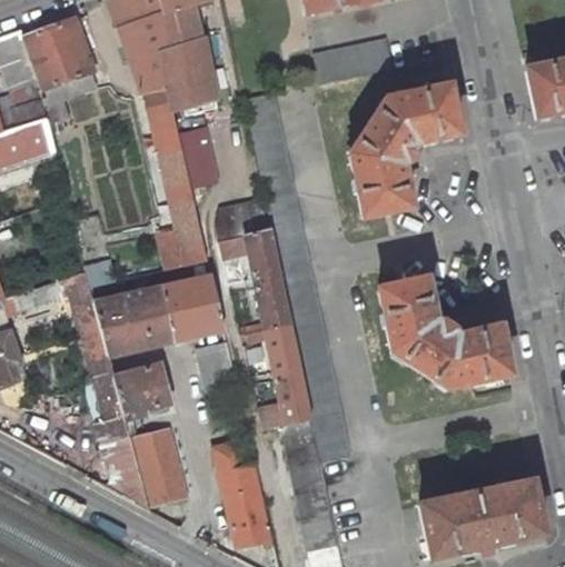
[(141,0),(147,17),(154,15),(167,10),(164,0),(141,0)]
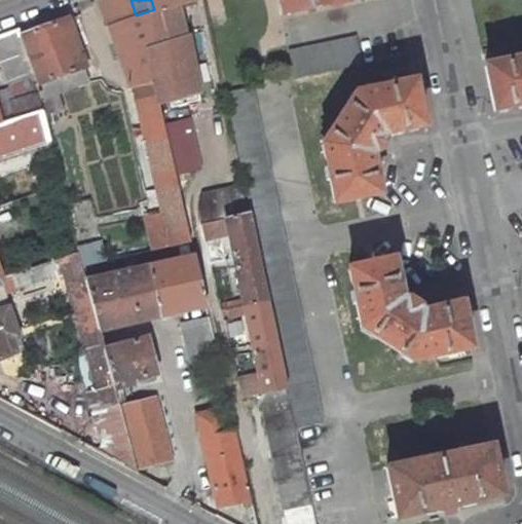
[(151,0),(154,9),(164,41),(151,44),(158,72),(155,74),(157,84),(177,171),(198,165),(199,149),(185,88),(199,84),(180,0),(151,0)]
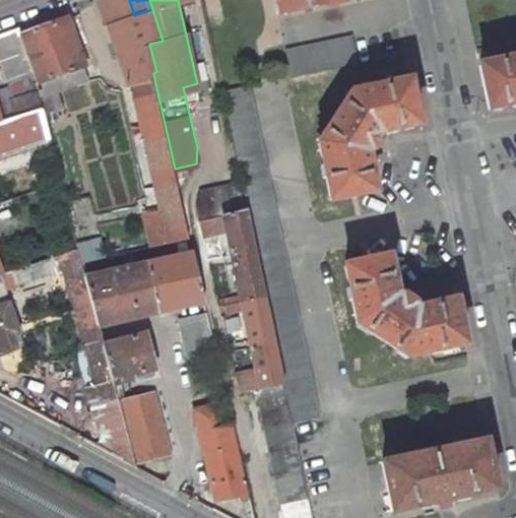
[(278,0),(281,11),(331,0),(278,0)]
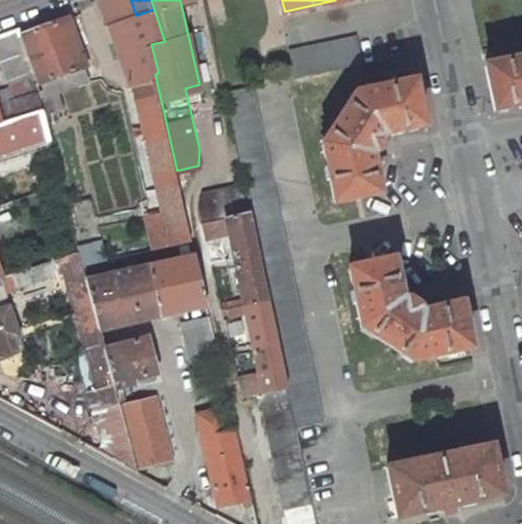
[(154,9),(142,13),(151,44),(164,41),(154,9)]
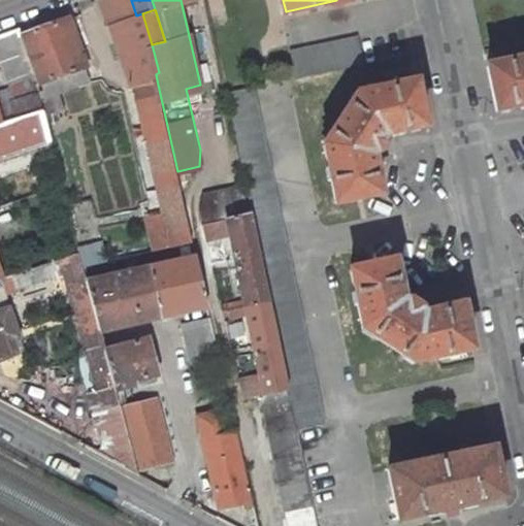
[(38,83),(88,63),(69,17),(21,34),(38,83)]
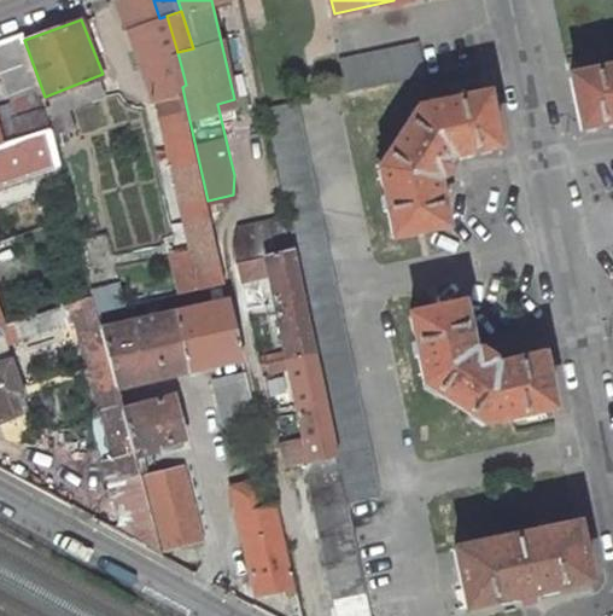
[(431,73),(425,40),(344,57),(350,89),(431,73)]
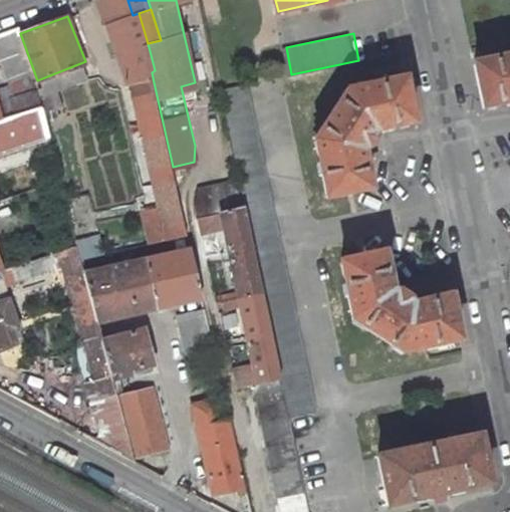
[(155,70),(148,43),(134,45),(141,84),(154,82),(152,72),(155,70)]
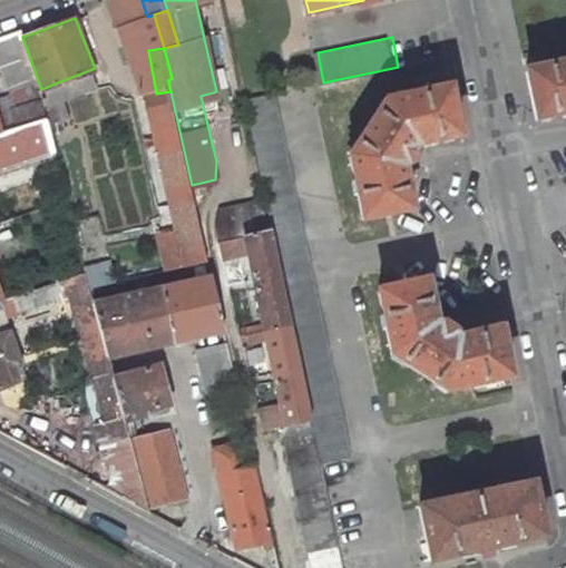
[(565,60),(527,69),(537,117),(565,110),(565,60)]
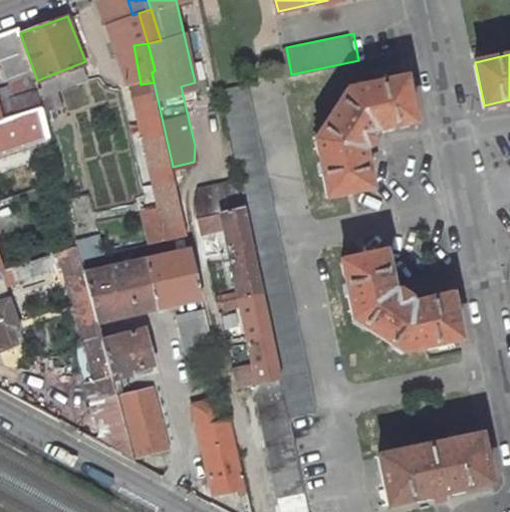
[(99,71),(39,94),(42,105),(44,112),(106,87),(99,71)]
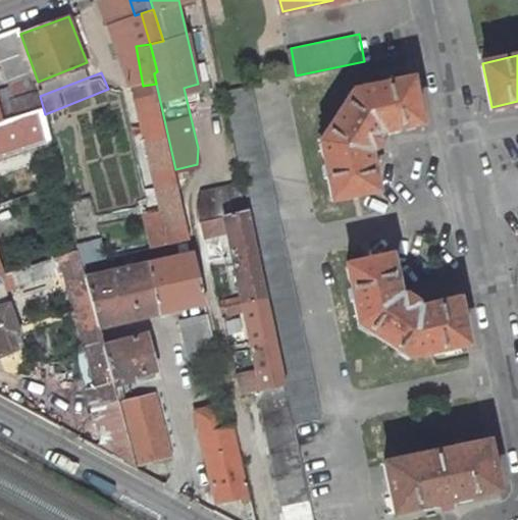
[(422,120),(413,79),(355,91),(322,140),(334,198),(379,189),(371,147),(375,146),(383,134),(382,127),(422,120)]
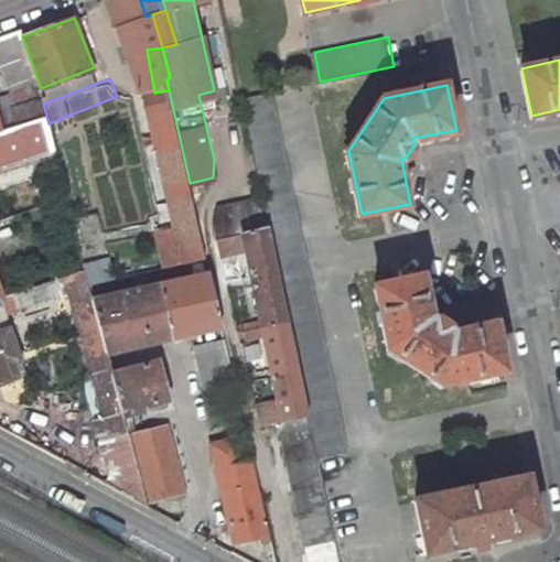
[(154,93),(147,95),(183,261),(206,256),(190,183),(169,90),(154,93)]
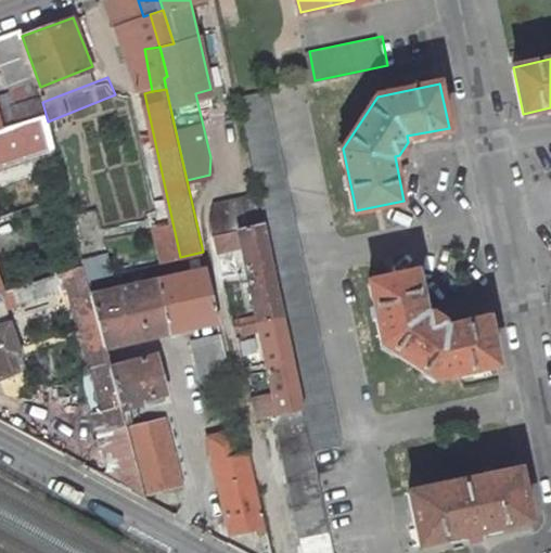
[(345,445),(269,89),(239,95),(259,193),(312,451),(345,445)]
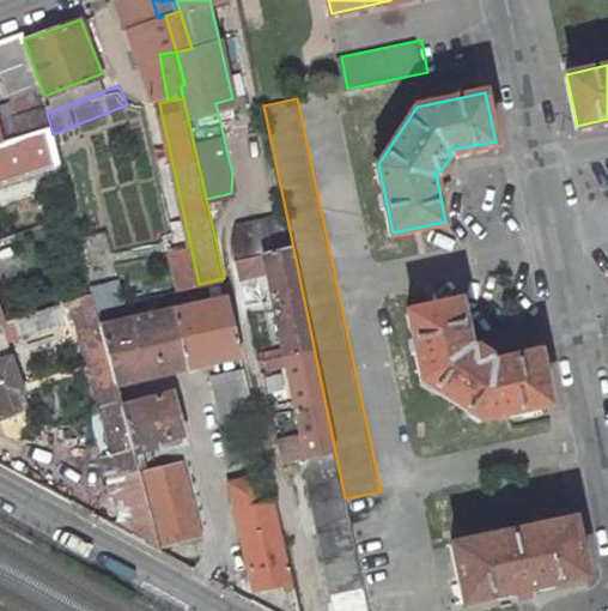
[(19,135),(13,115),(8,100),(0,102),(0,127),(4,139),(19,135)]
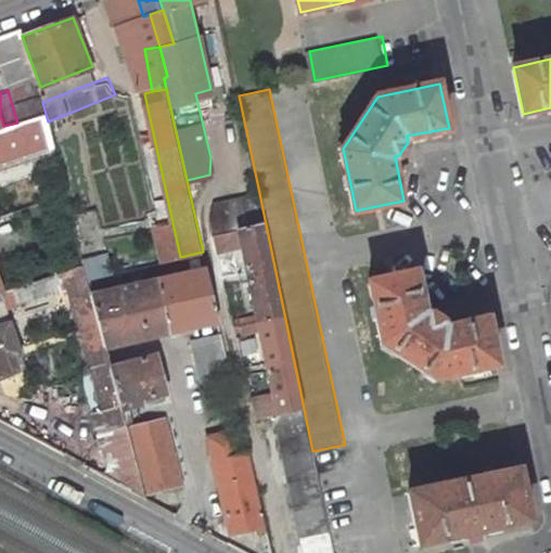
[(40,94),(12,104),(17,123),(46,114),(42,102),(40,94)]
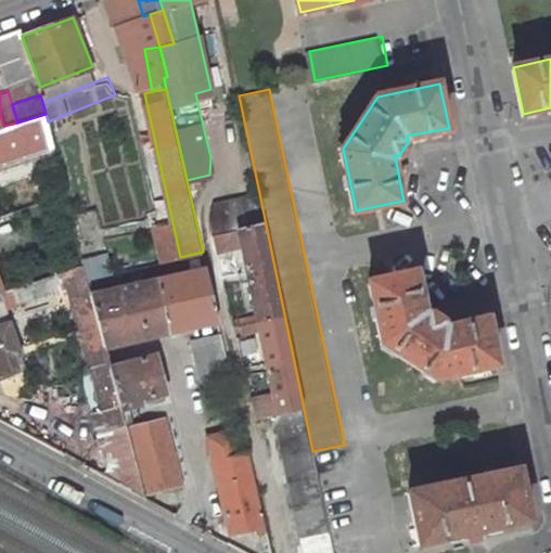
[(0,164),(54,144),(48,121),(46,114),(17,123),(3,126),(0,127),(0,164)]
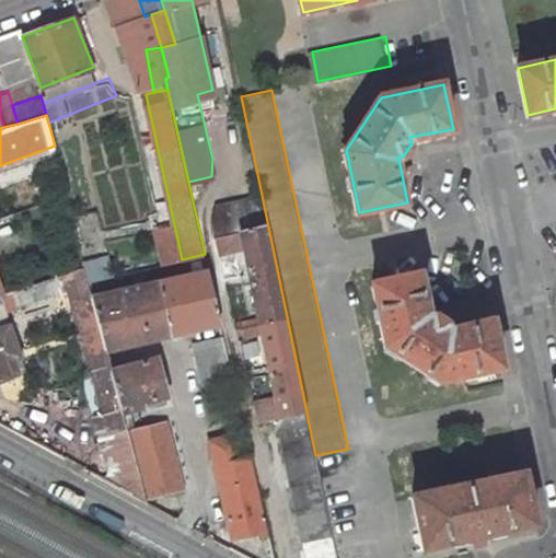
[(337,557),(315,455),(262,195),(218,204),(213,218),(221,250),(244,244),(259,315),(262,325),(243,329),(245,337),(263,333),(279,406),(281,416),(277,417),(307,557),(337,557)]
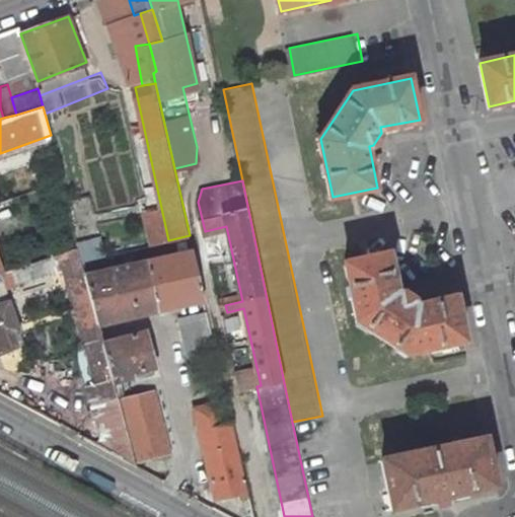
[(89,269),(83,247),(70,251),(75,273),(85,271),(89,269)]
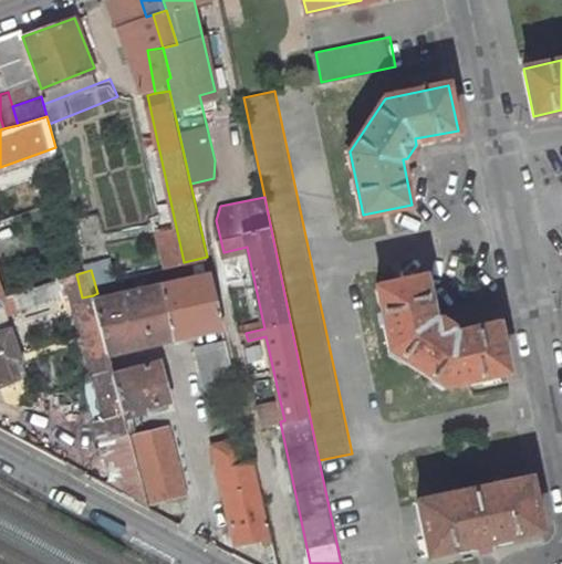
[(222,322),(210,270),(99,299),(94,301),(107,351),(222,322)]
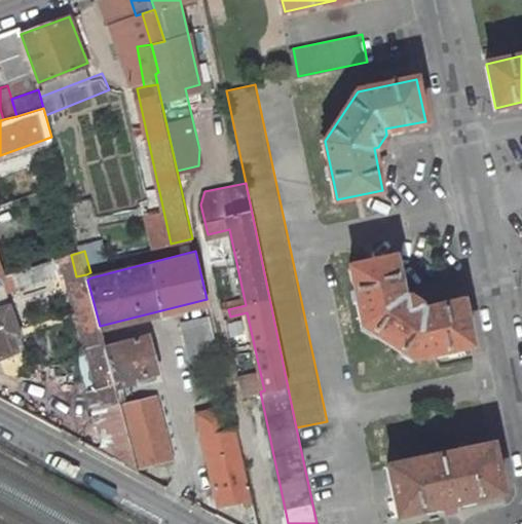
[(412,356),(473,343),(463,299),(422,307),(420,305),(421,303),(409,294),(407,296),(404,293),(396,253),(349,262),(363,321),(412,356)]
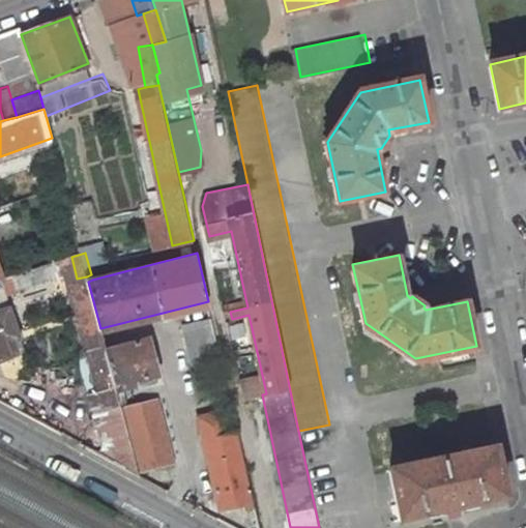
[(100,328),(88,282),(87,276),(77,279),(71,281),(101,396),(92,398),(96,412),(122,406),(121,403),(117,389),(107,349),(100,328)]
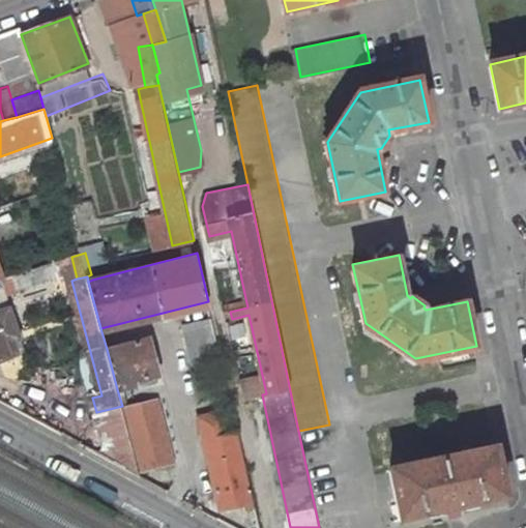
[(245,298),(222,304),(224,313),(230,312),(247,308),(245,298)]
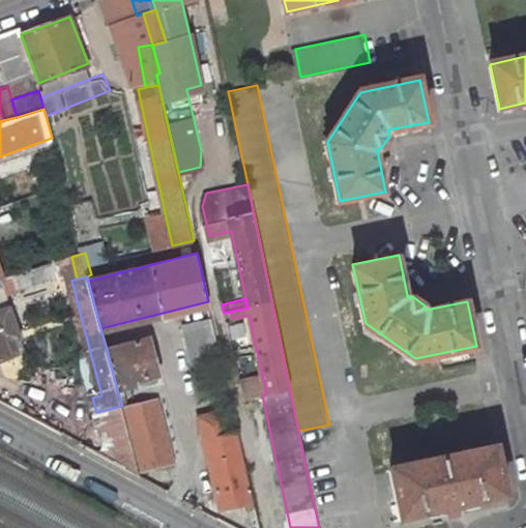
[(222,359),(211,315),(184,321),(195,365),(222,359)]
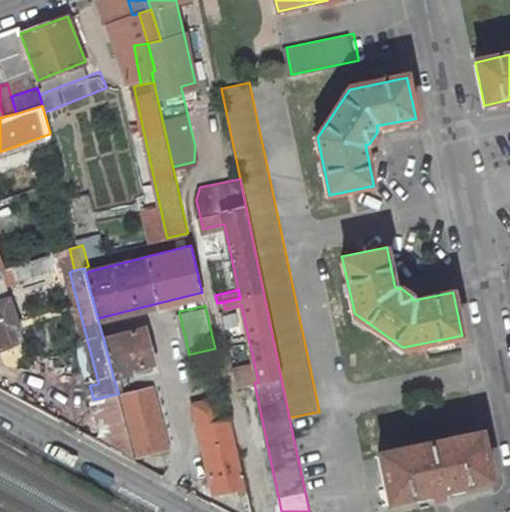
[(0,346),(10,343),(17,340),(13,328),(20,325),(16,314),(2,319),(0,312),(0,346)]
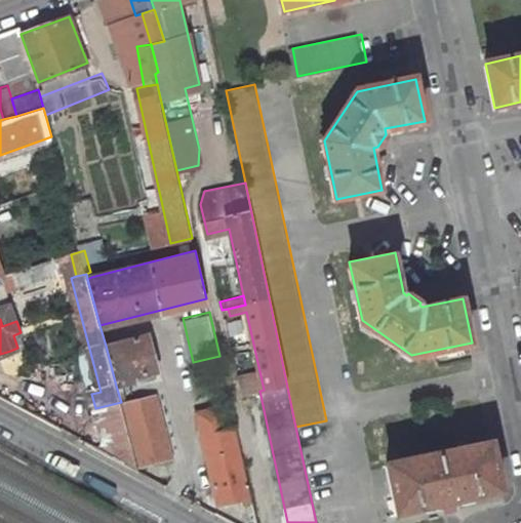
[(154,370),(146,335),(106,346),(116,386),(125,384),(123,377),(154,370)]
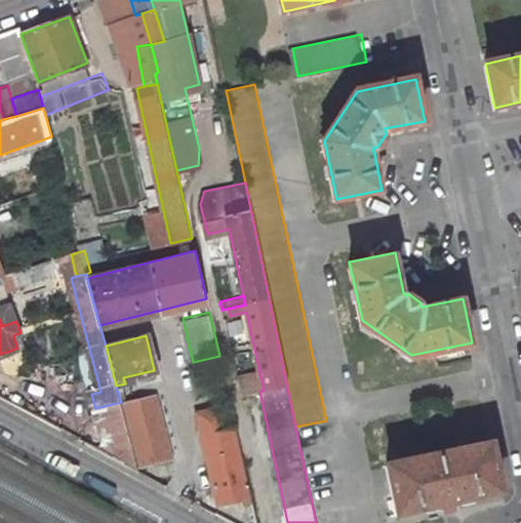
[(262,380),(237,386),(239,395),(259,391),(264,390),(262,380)]
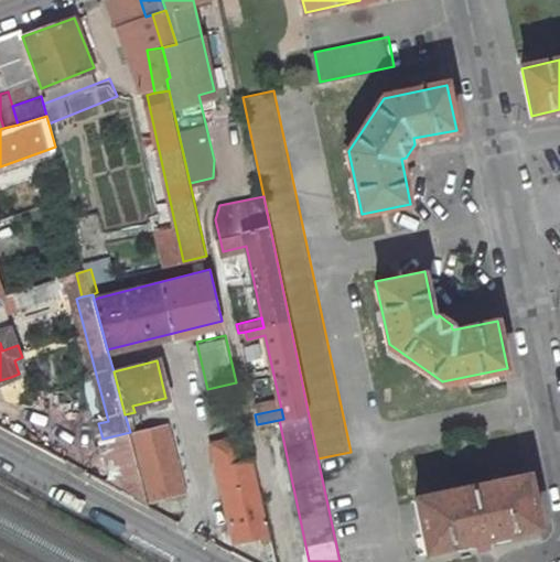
[(138,427),(135,412),(125,414),(129,429),(138,427)]
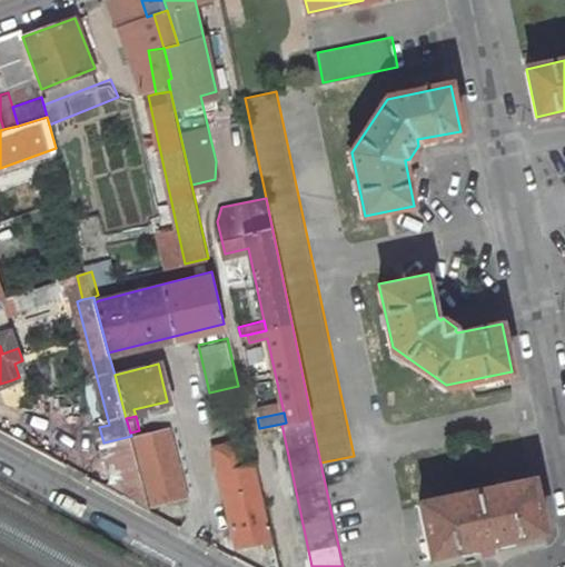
[(189,494),(171,428),(138,437),(156,503),(189,494)]
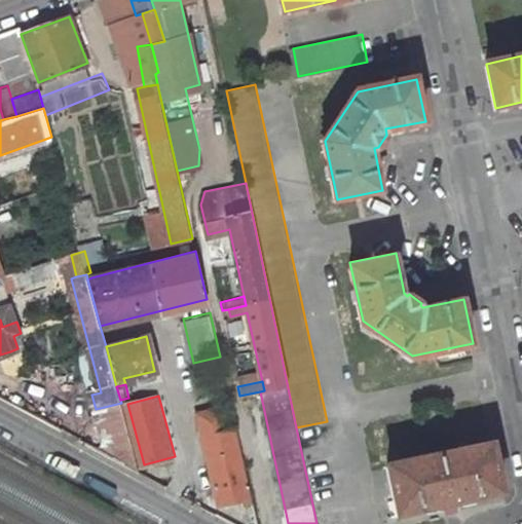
[(96,409),(109,454),(139,471),(121,403),(96,409)]
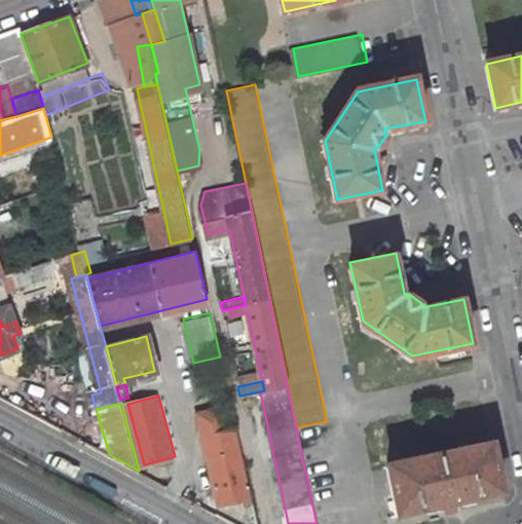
[(222,405),(197,411),(218,501),(251,493),(235,424),(226,427),(222,405)]
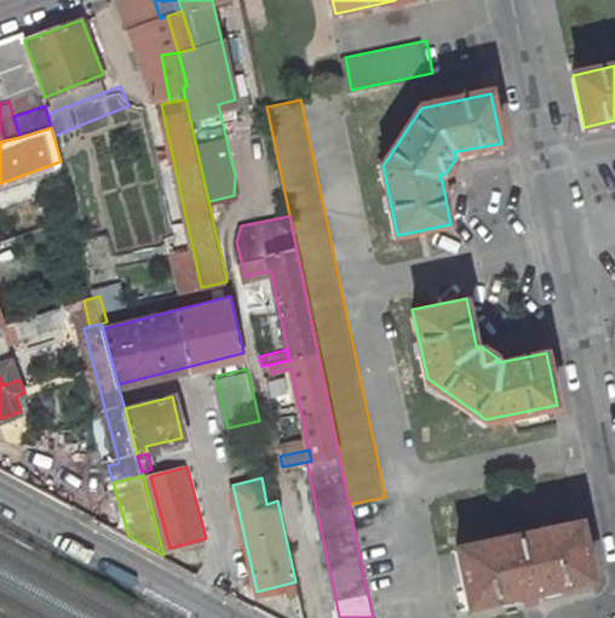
[(593,579),(581,522),(457,548),(467,605),(593,579)]
